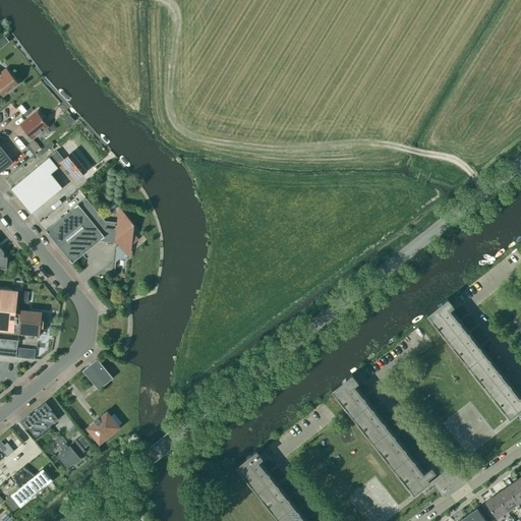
[(6,69),(0,73),(0,92),(3,96),(18,83),(6,69)]
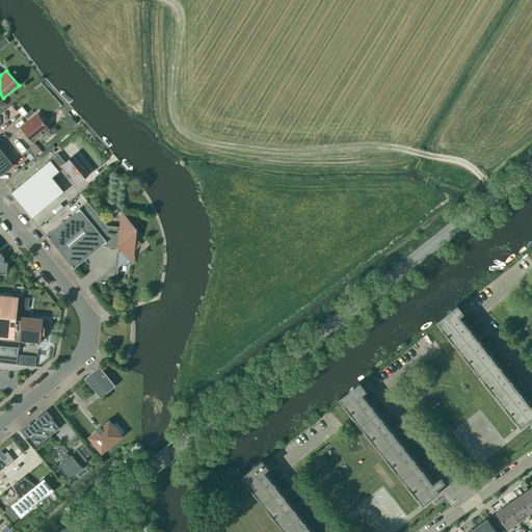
[(45,120),(38,113),(21,128),(27,136),(24,138),(29,144),(32,141),(32,142),(49,129),(43,122),(45,120)]
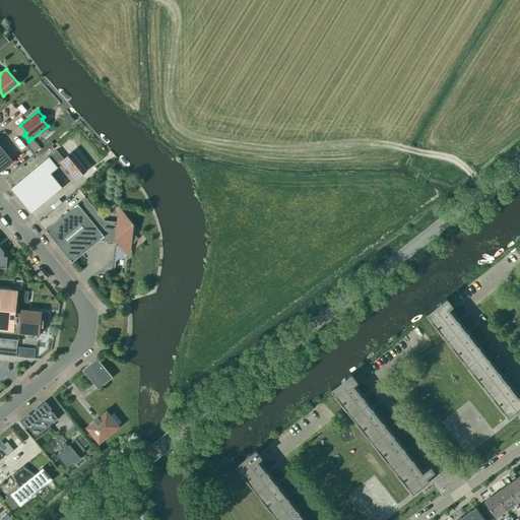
[(35,140),(28,144),(26,146),(34,155),(36,153),(35,152),(40,147),(35,140)]
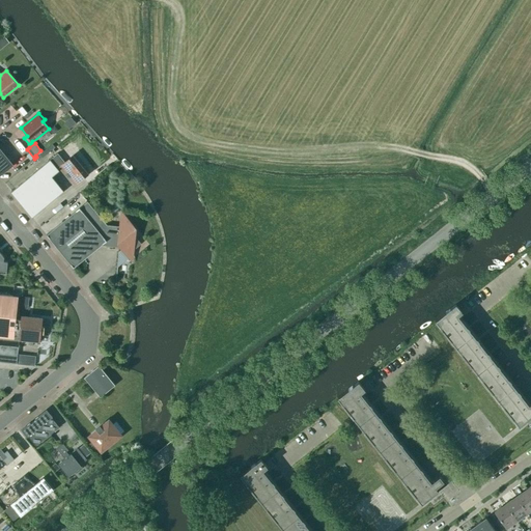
[(57,150),(52,145),(44,151),(49,158),(57,150)]
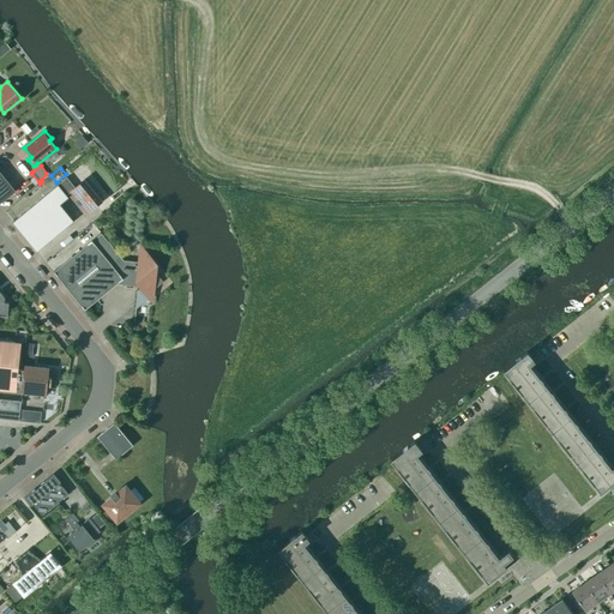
[(0,200),(13,191),(0,175),(0,200)]
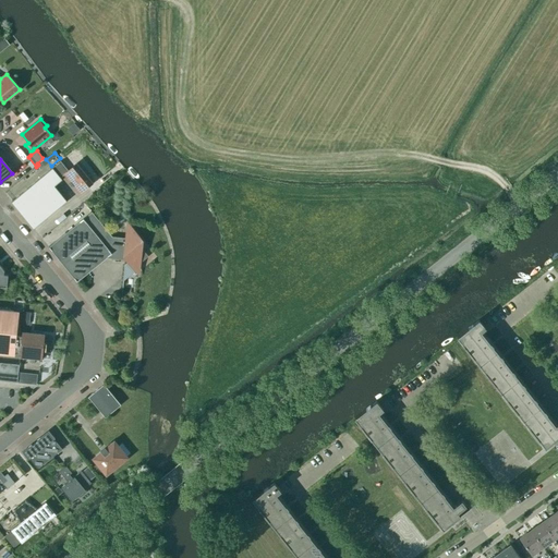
[(68,171),(60,161),(12,202),(34,229),(67,202),(55,186),(62,180),(60,179),(64,174),(80,193),(94,182),(79,162),(68,171)]
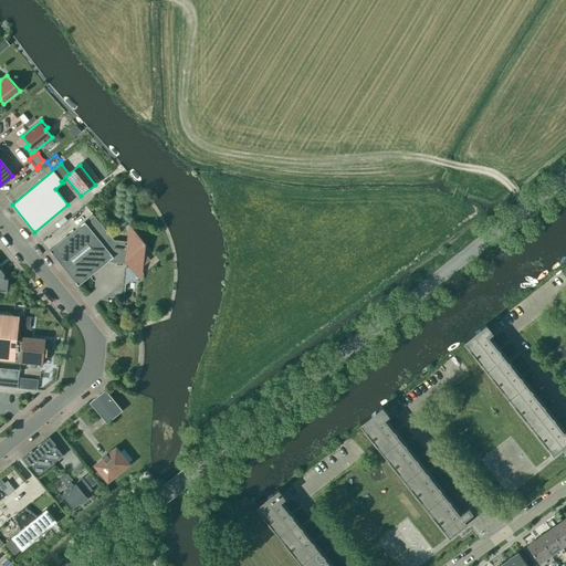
[(92,230),(85,222),(50,251),(79,286),(112,259),(125,260),(137,275),(142,274),(143,265),(149,260),(144,253),(145,244),(133,230),(128,231),(127,243),(115,242),(101,223),(92,230)]
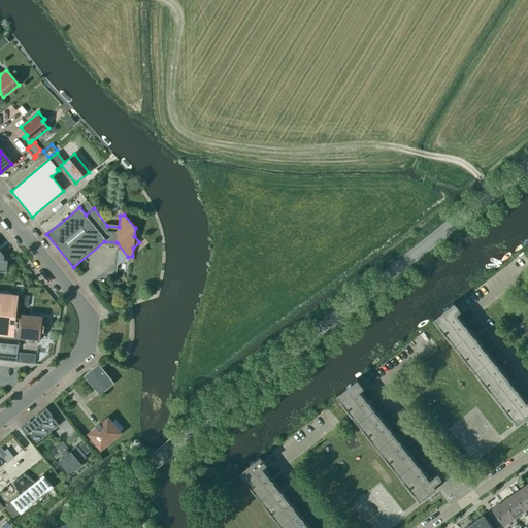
[(15,316),(18,295),(0,293),(0,335),(13,337),(14,332),(20,333),(19,337),(40,339),(40,332),(43,332),(44,325),(41,325),(42,317),(21,315),(21,317),(15,316)]
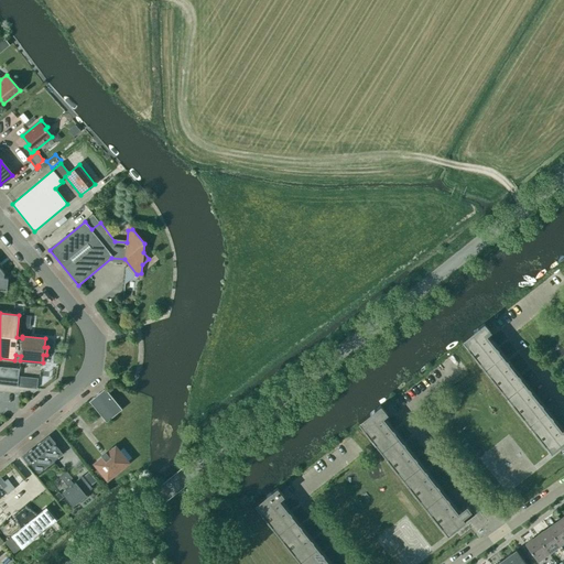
[(19,328),(26,328),(26,320),(30,320),(31,316),(20,315),(19,328)]
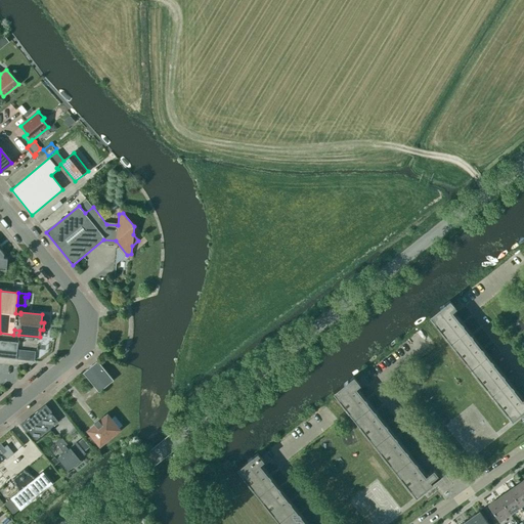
[(455,308),(449,301),(430,316),(512,421),(523,410),(523,398),(522,400),(451,312),(455,308)]
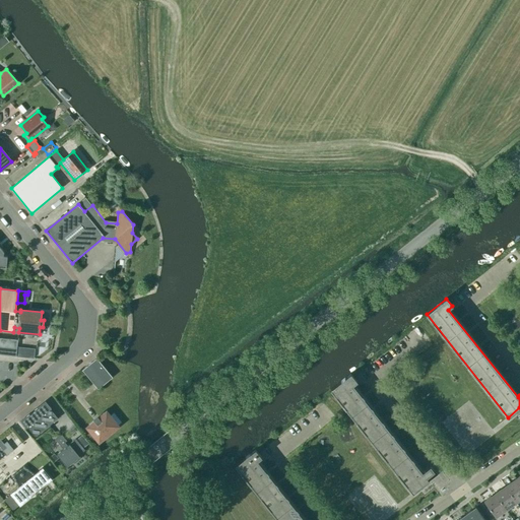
[(98,359),(96,358),(82,370),(82,371),(99,389),(113,378),(98,359)]
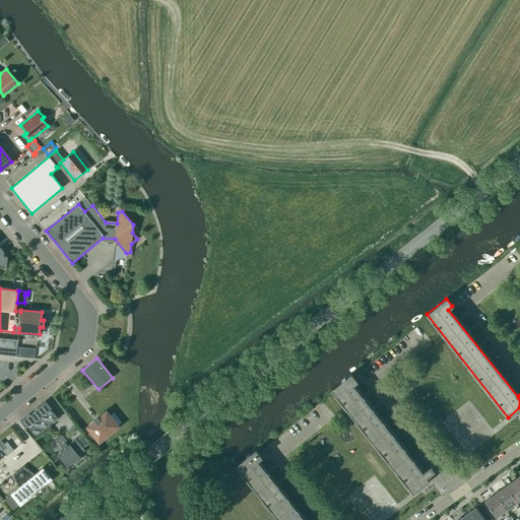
[(352,385),(356,382),(350,374),(331,390),(412,493),(428,480),(426,477),(434,471),(430,466),(423,473),(352,385)]
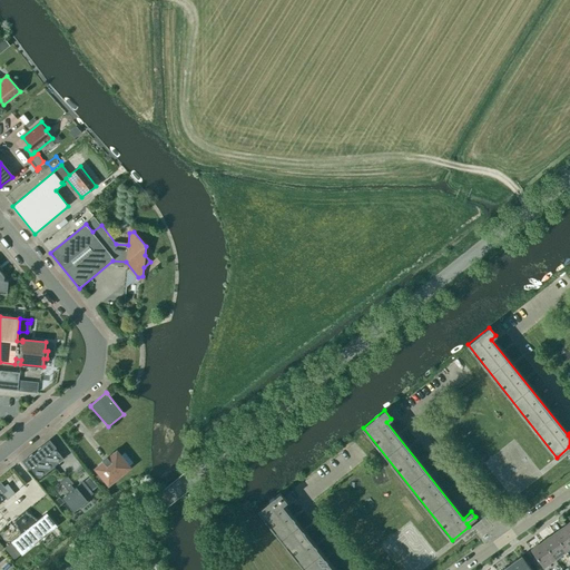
[(49,442),(25,462),(39,479),(64,459),(49,442)]
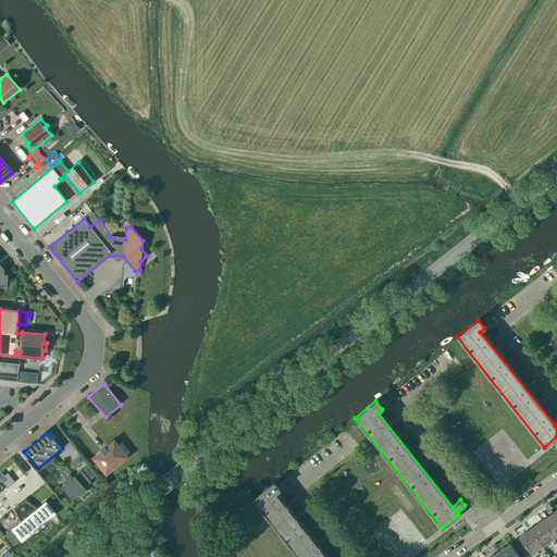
[(95,458),(98,462),(93,467),(98,473),(103,469),(107,472),(125,457),(114,443),(95,458)]
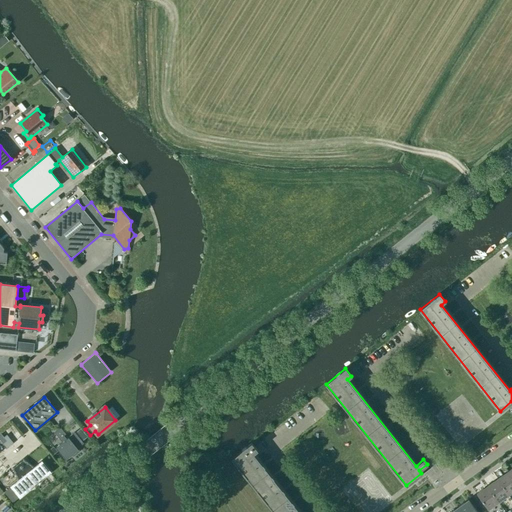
[(66,460),(72,455),(73,456),(80,451),(78,449),(84,443),(75,432),(66,439),(64,436),(66,434),(61,428),(55,433),(62,442),(56,447),(66,460)]
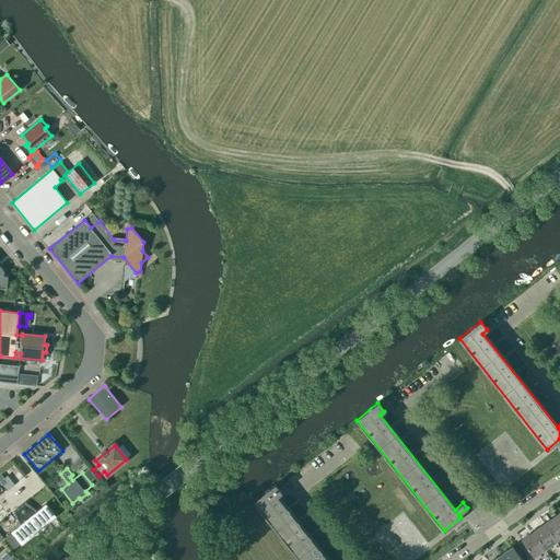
[(1,475),(0,475),(0,481),(8,491),(14,485),(8,476),(4,478),(1,475)]
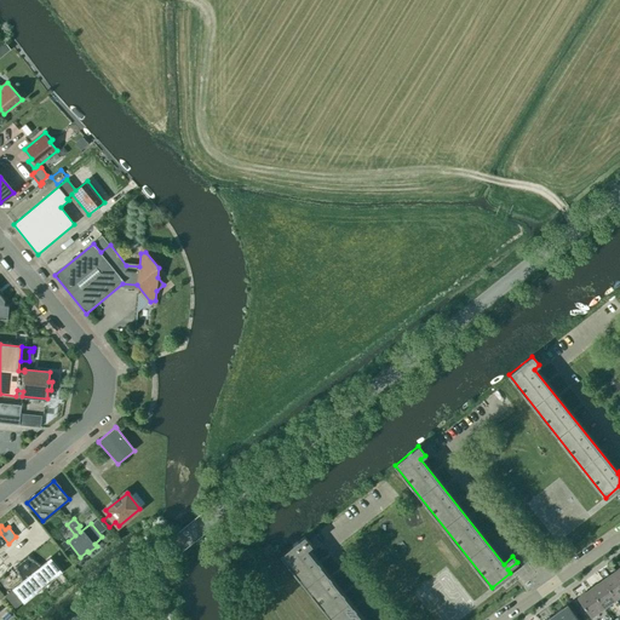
[(311,545),(305,537),(304,537),(281,555),(332,619),(362,619),(306,550),(311,545)]
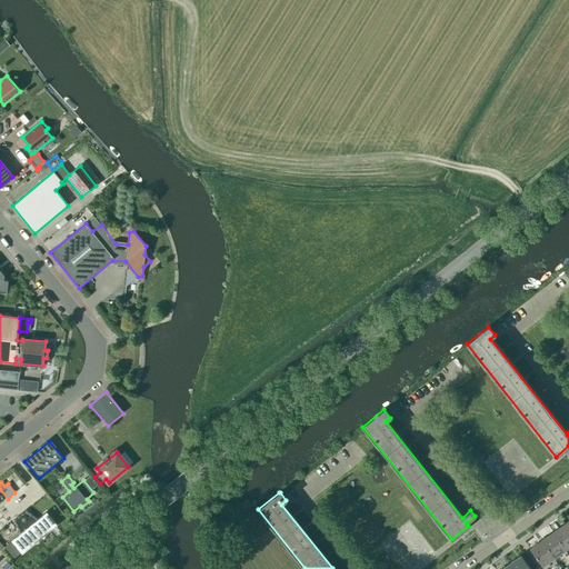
[(20,516),(40,540),(43,538),(46,533),(56,525),(46,513),(35,522),(26,511),(20,516)]
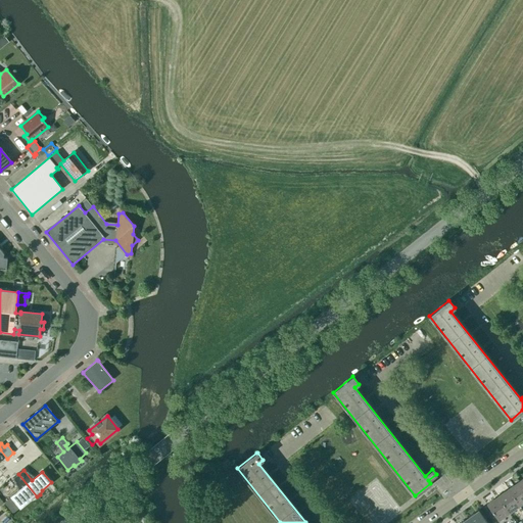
[(36,498),(37,496),(18,474),(13,478),(21,488),(11,496),(20,508),(30,501),(36,498)]
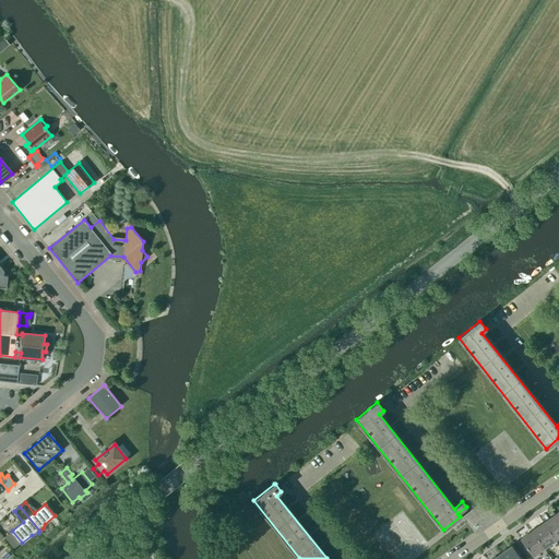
[(556,540),(558,537),(558,522),(555,515),(543,523),(556,540)]
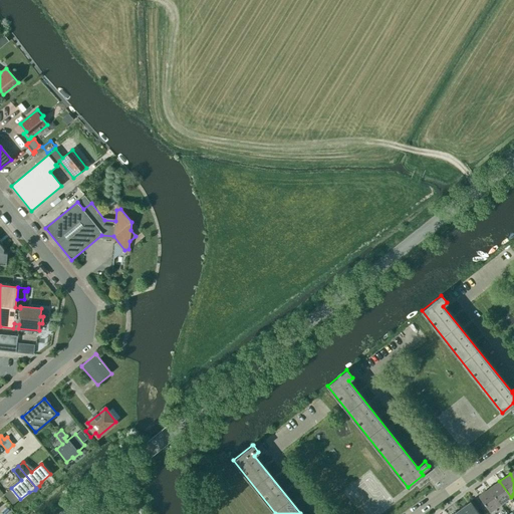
[(500,504),(511,497),(499,481),(489,489),(500,504)]
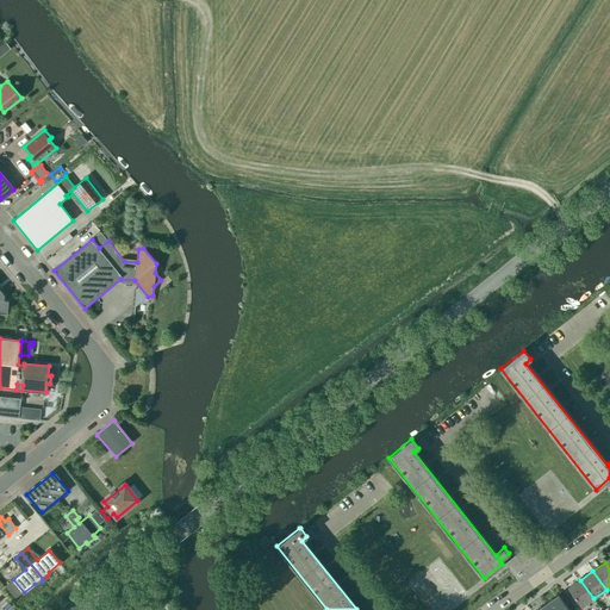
[(582,608),(593,598),(580,580),(568,589),(582,608)]
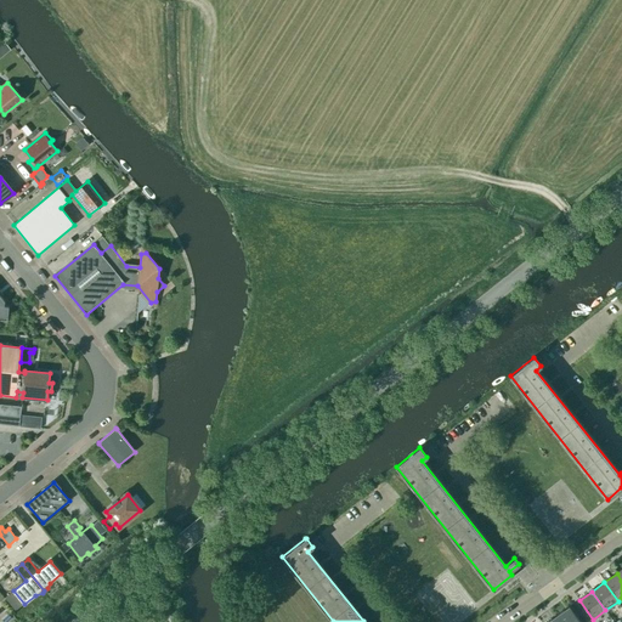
[(557,616),(560,621),(580,621),(569,608),(557,616)]
